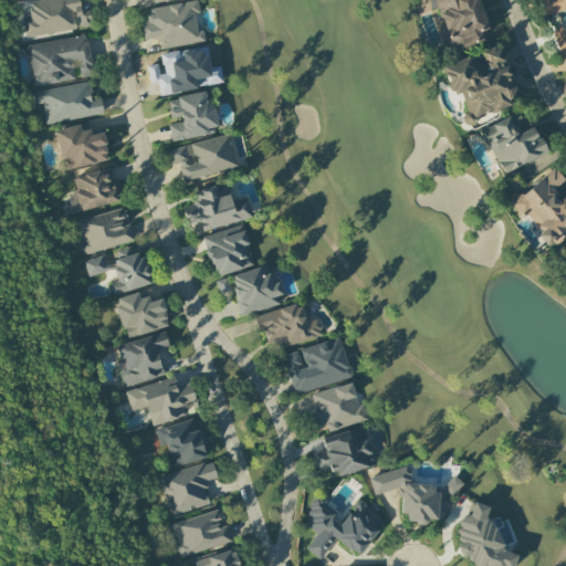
[(25,38),(92,28),(90,10),(80,11),(77,0),(35,0),(29,1),(31,19),(22,20),(25,38)]
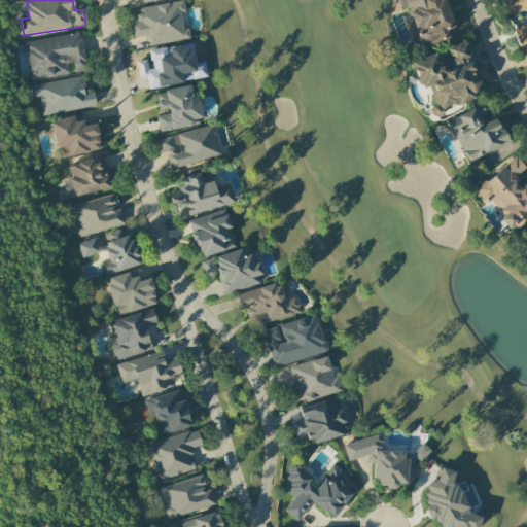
[(137,8),(139,23),(132,24),(134,37),(148,35),(149,46),(190,39),(188,28),(183,29),(181,13),(185,12),(183,0),(137,8)]
